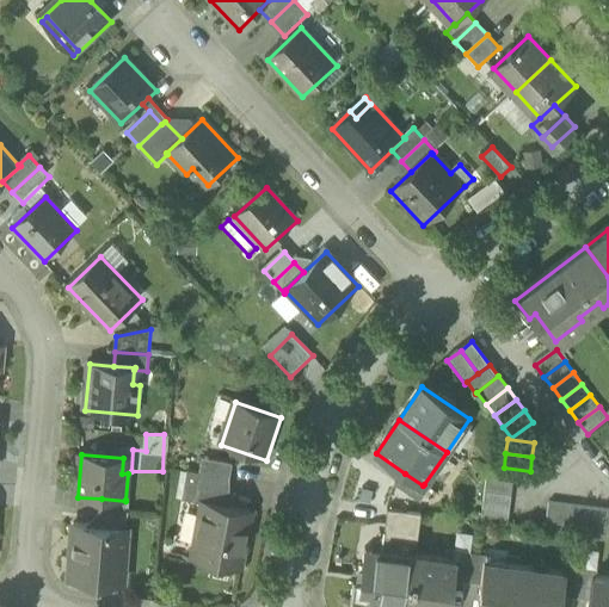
[(204,460),(201,475),(229,479),(232,465),(204,460)]
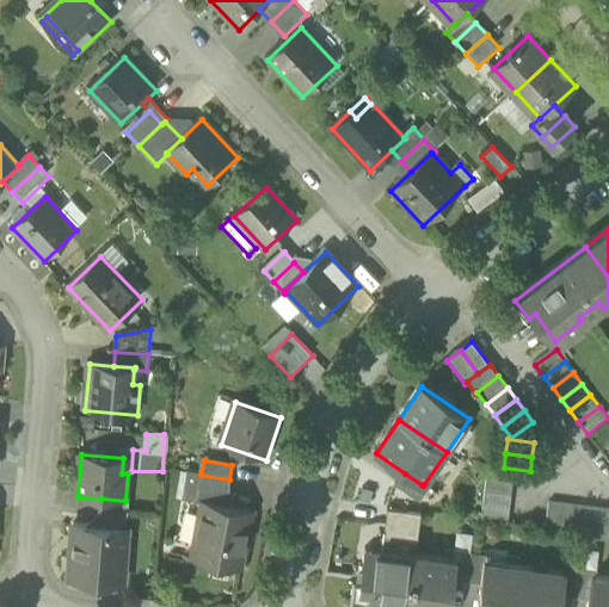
[(504,468),(502,482),(514,483),(528,485),(530,471),(504,468)]
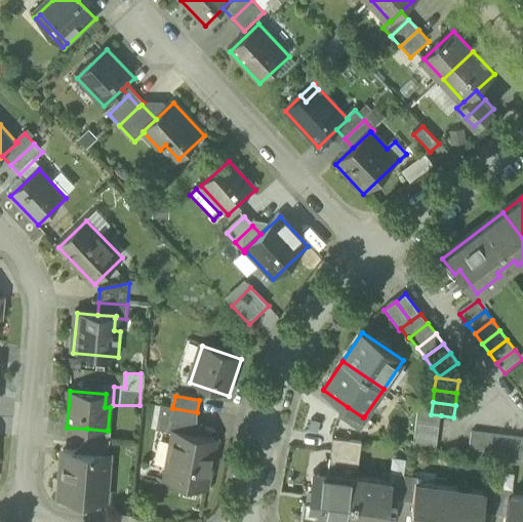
[(192,435),(194,425),(170,420),(172,408),(162,406),(157,431),(174,434),(174,432),(192,435)]
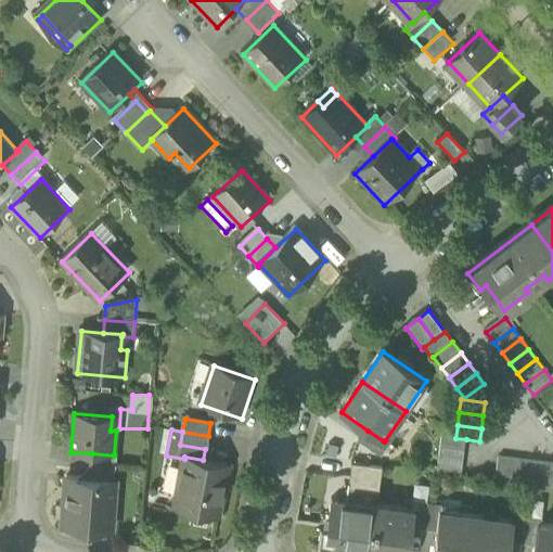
[(360,441),(382,457),(390,444),(385,440),(384,441),(368,431),(360,441)]
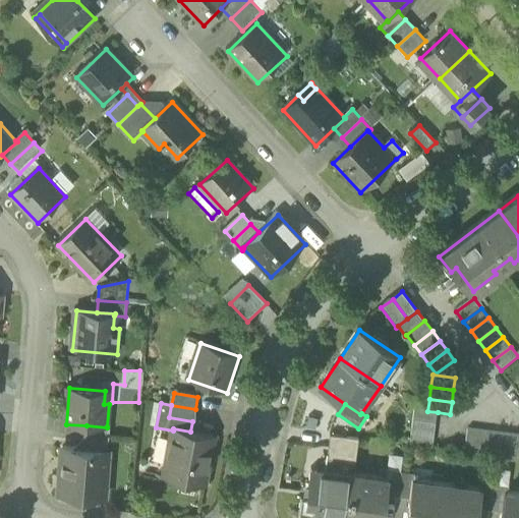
[(193,421),(195,409),(171,405),(169,417),(192,421),(193,421)]
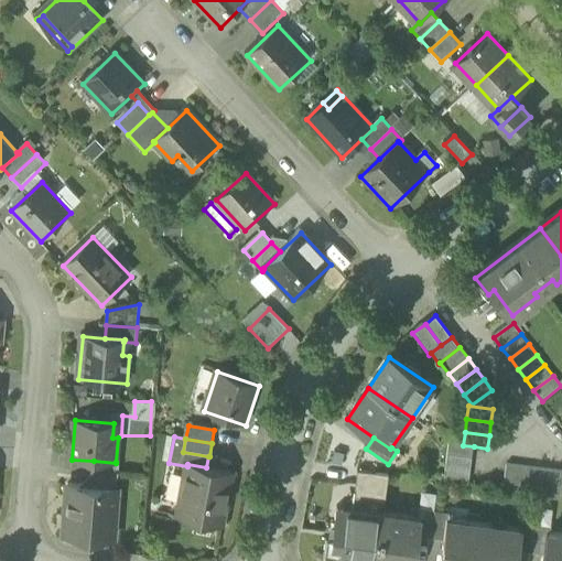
[(450,443),(449,456),(473,460),(474,446),(463,445),(450,443)]
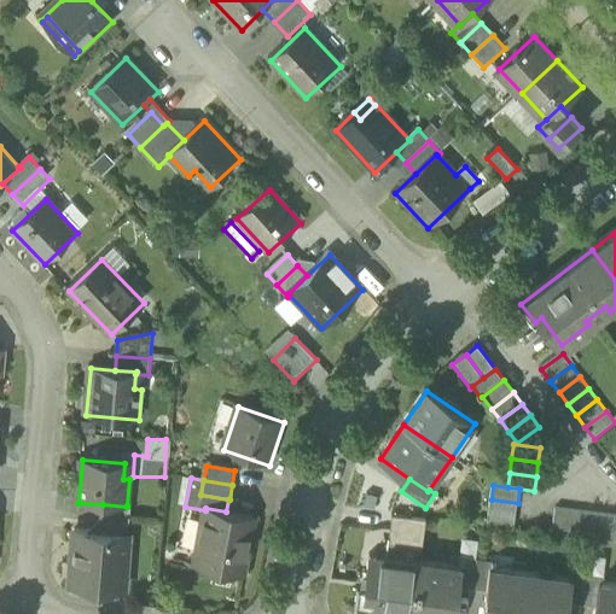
[(492,500),(489,514),(516,518),(518,503),(492,500)]
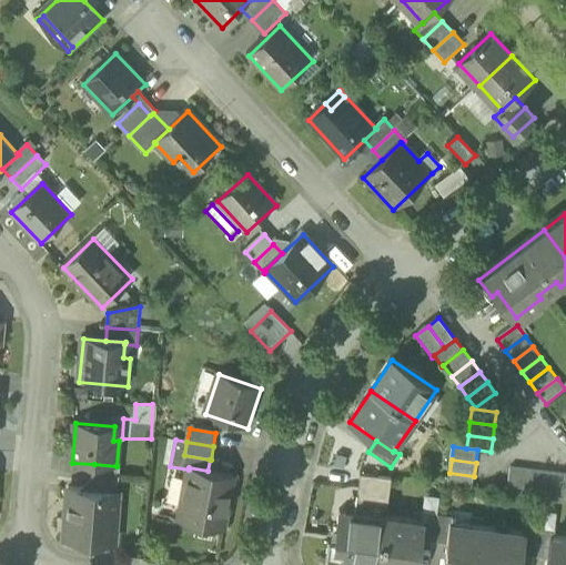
[(94,464),(93,478),(120,480),(121,465),(117,465),(117,466),(94,464)]
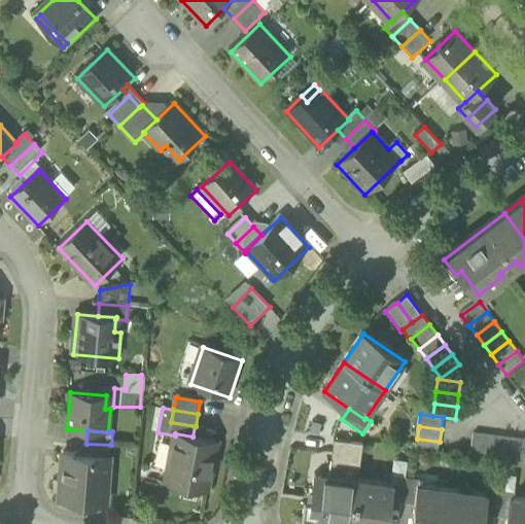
[(166,484),(209,492),(218,442),(193,437),(175,433),(175,435),(166,484)]
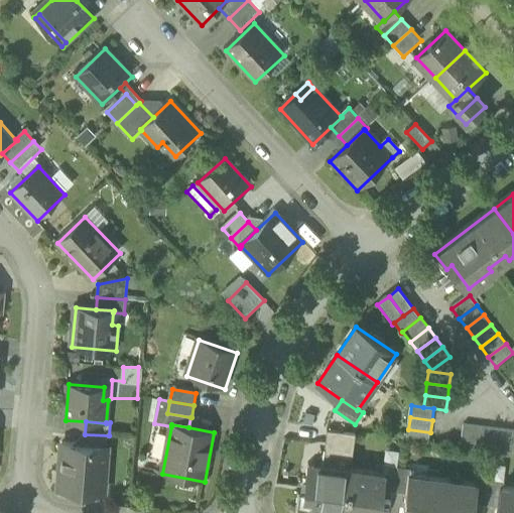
[(461,449),(473,450),(476,427),(464,426),(461,449)]
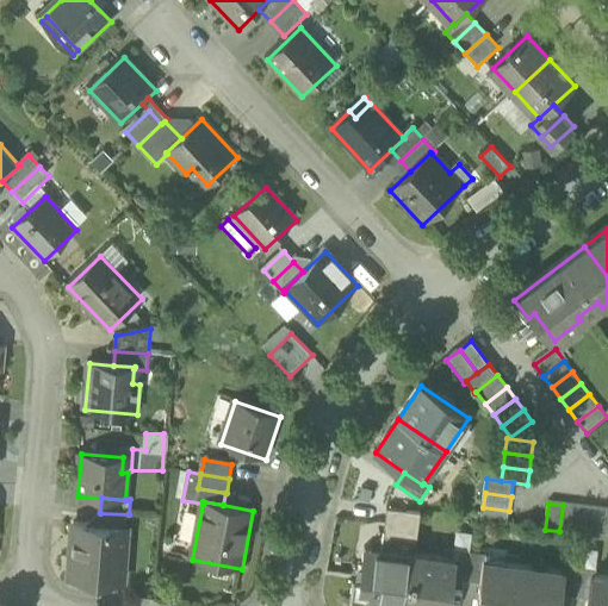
[(559,531),(574,533),(577,507),(563,505),(559,531)]
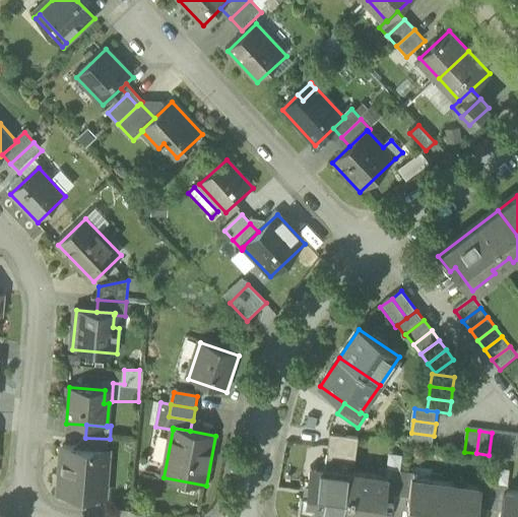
[(433,448),(434,436),(411,433),(410,445),(433,448)]
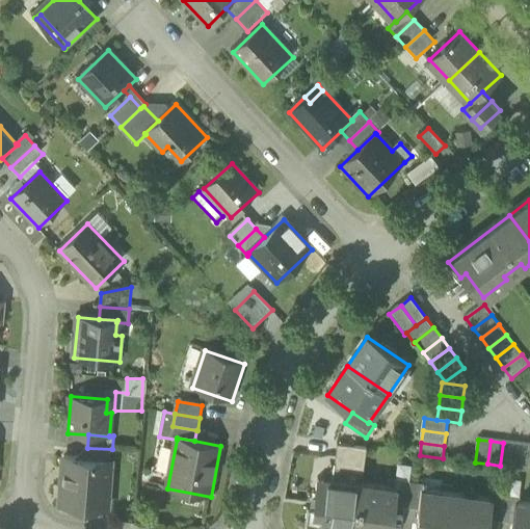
[(515,444),(503,443),(500,466),(512,467),(515,444)]
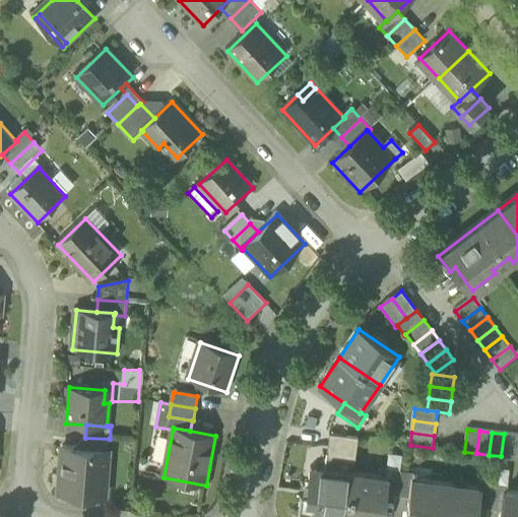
[(516,436),(504,434),(501,456),(513,458),(516,436)]
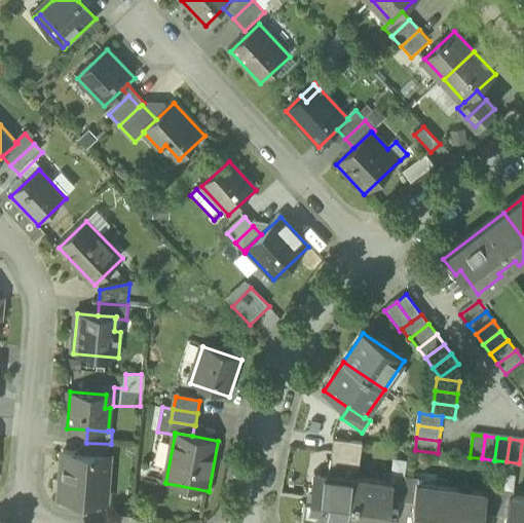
[(331,463),(360,468),(364,443),(334,440),(331,463)]
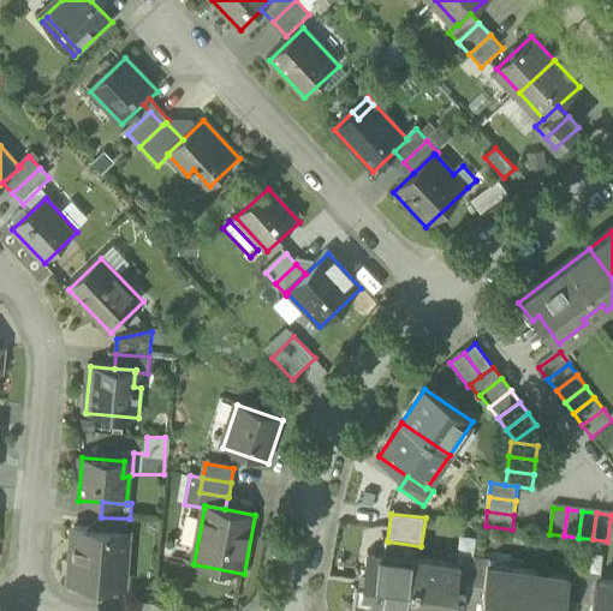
[(129,533),(130,519),(101,517),(100,531),(129,533)]
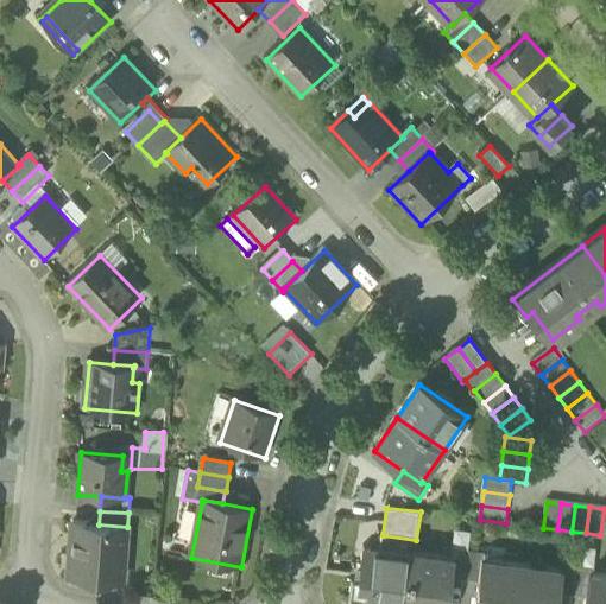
[(71,571),(75,523),(71,522),(67,577),(126,583),(131,529),(127,529),(121,528),(120,545),(126,545),(124,574),(71,571)]
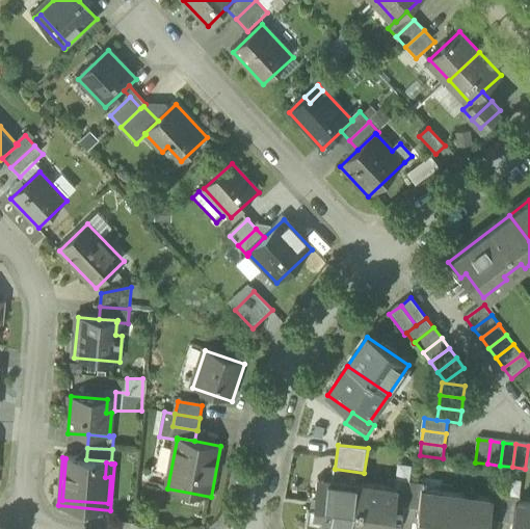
[(62,500),(108,503),(110,477),(105,477),(106,463),(111,464),(111,461),(86,459),(65,458),(62,500)]
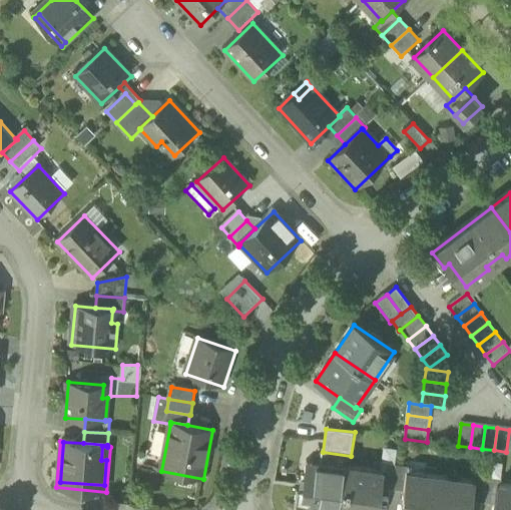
[(383,447),(382,462),(395,463),(396,448),(383,447)]
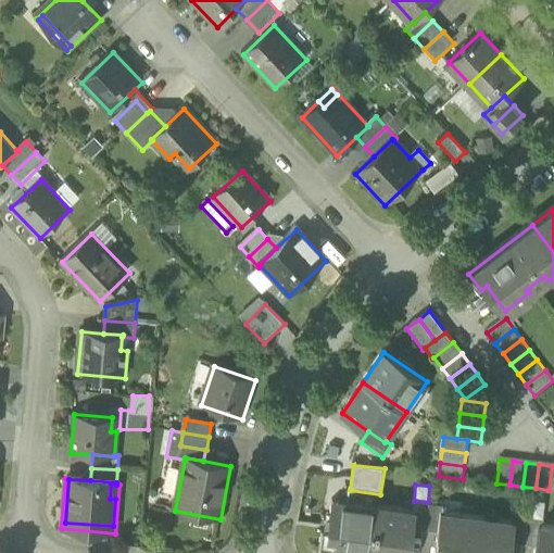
[(350,490),(349,503),(379,507),(380,494),(350,490)]
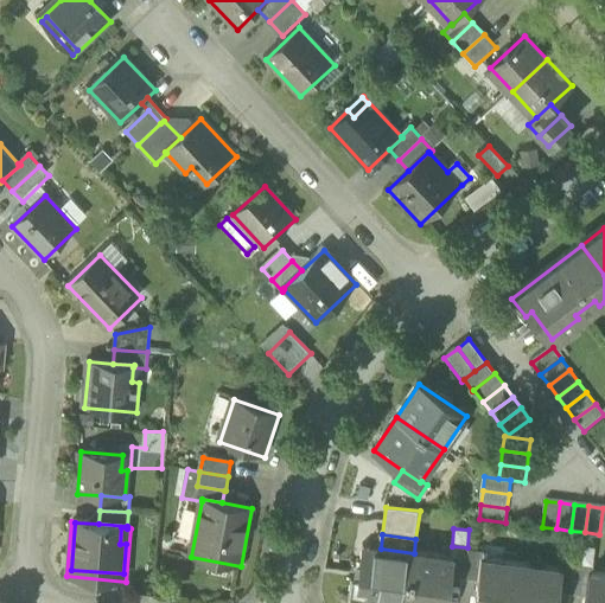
[(406,602),(414,553),(381,549),(364,546),(361,569),(370,570),(369,582),(365,602),(406,602)]
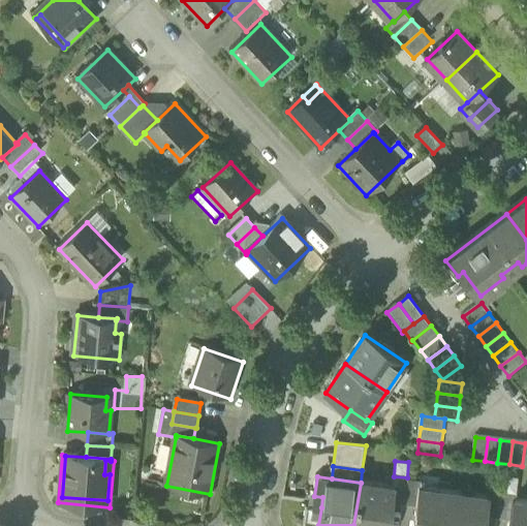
[(394,503),(405,505),(408,481),(395,480),(394,487),(396,487),(394,503)]
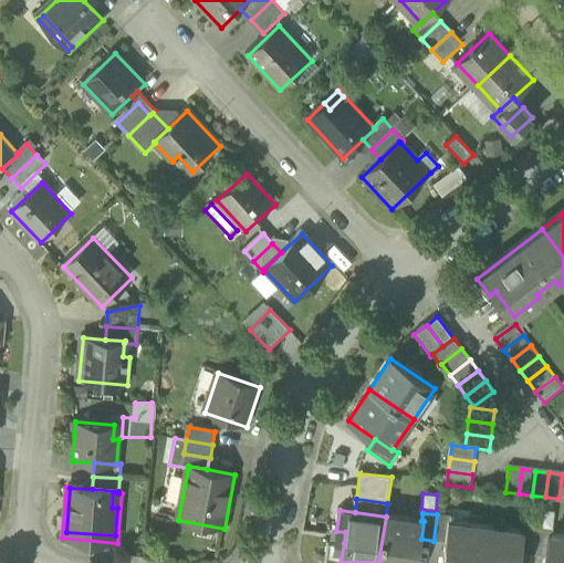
[(452,517),(437,514),(434,541),(447,542),(449,522),(451,523),(452,517)]
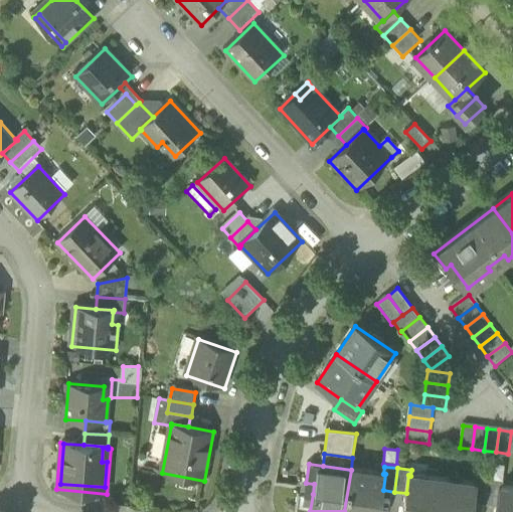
[(383,474),(351,470),(344,511),(380,511),(383,490),(385,474),(383,474)]
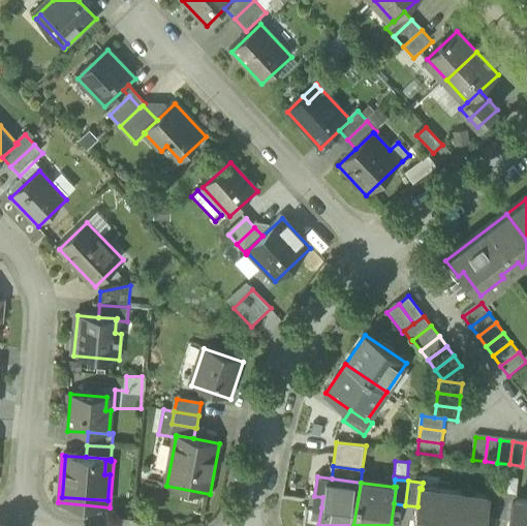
[(486,525),(487,517),(490,498),(488,498),(422,489),(420,488),(417,506),(414,525),(486,525)]
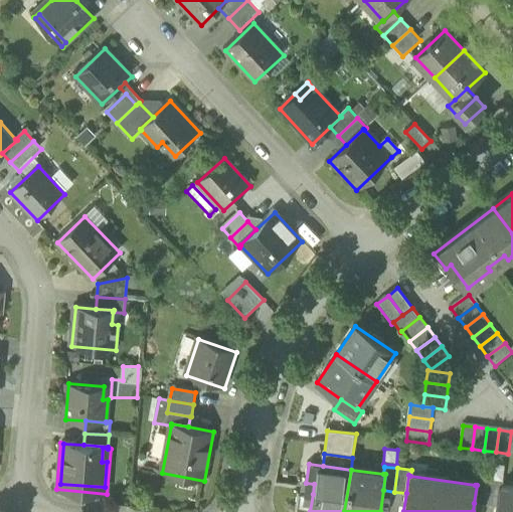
[(474,503),(486,505),(489,481),(476,479),(475,485),(477,485),(474,503)]
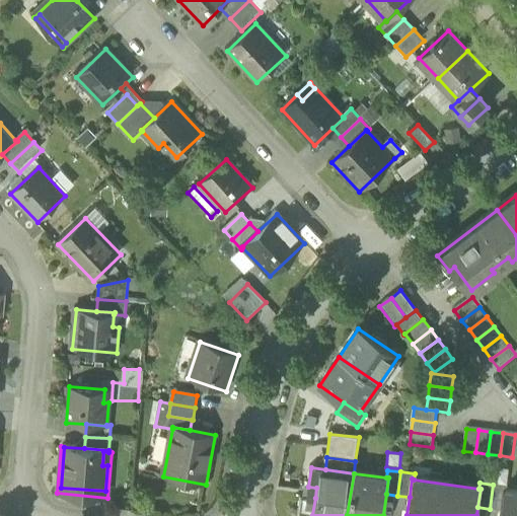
[(507,487),(493,485),(490,509),(502,510),(504,492),(506,492),(507,487)]
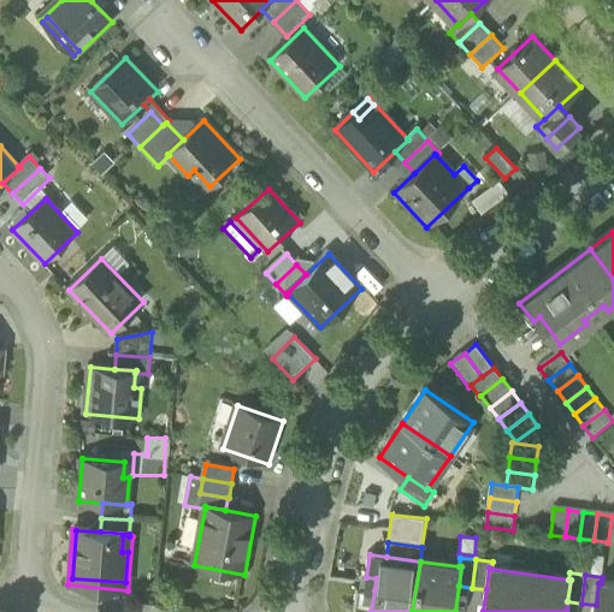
[(366,577),(365,589),(375,590),(376,578),(366,577)]
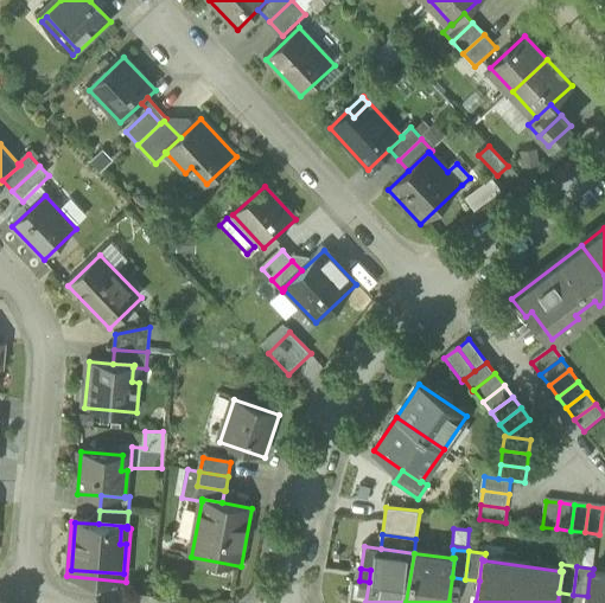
[(604,602),(604,576),(592,575),(590,575),(587,596),(586,602),(604,602)]
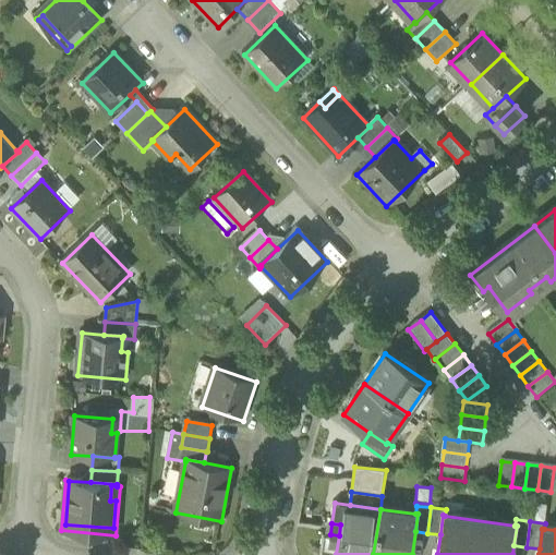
[(321,554),(336,554),(339,535),(330,534),(324,533),(321,554)]
